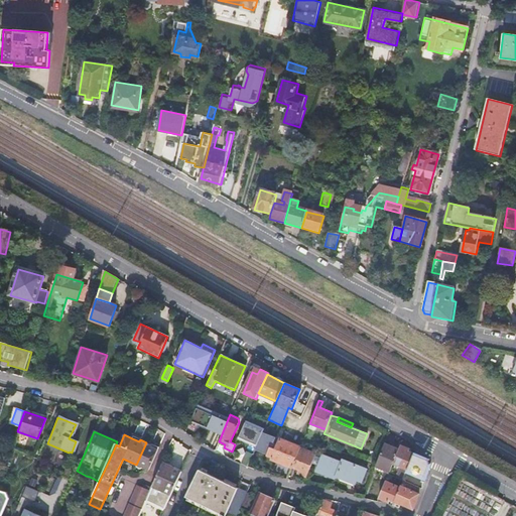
[(300,448),(300,447),(276,438),(269,457),(273,459),(272,460),(281,473),(292,468),(300,448)]
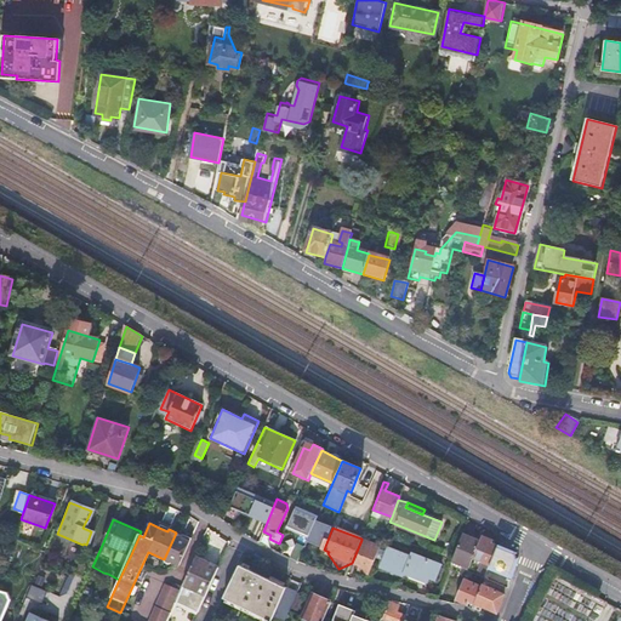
[(263,531),(258,541),(267,546),(269,539),(271,535),(263,531)]
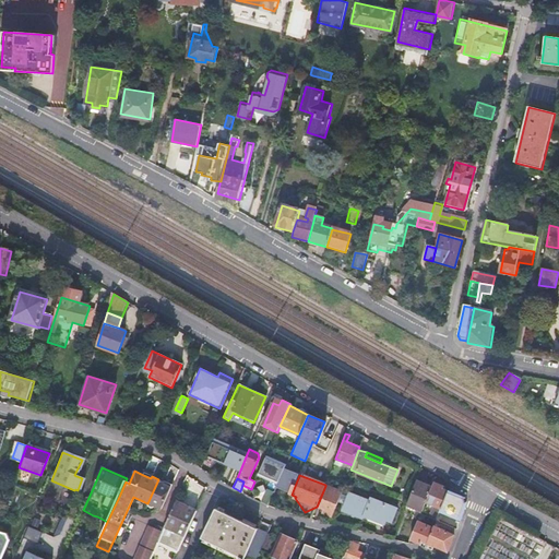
[(153,508),(155,507),(162,510),(171,488),(174,485),(166,482),(165,483),(158,479),(147,503),(149,503),(149,504),(149,506),(151,508),(153,508)]
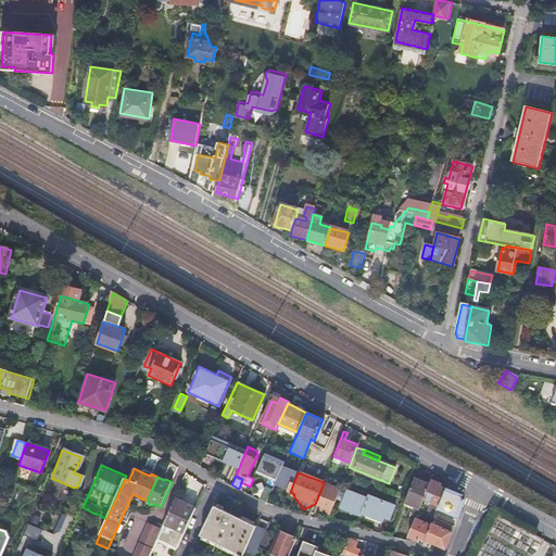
[(414,479),(405,502),(403,506),(418,513),(429,485),(414,479)]
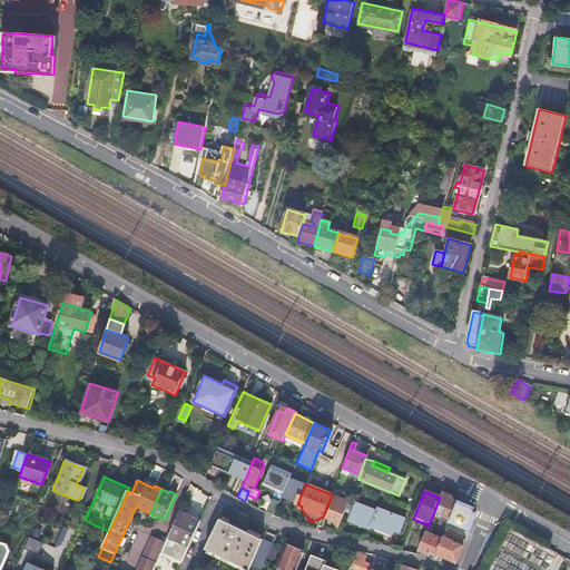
[(442,491),(440,498),(429,526),(434,528),(436,522),(434,521),(438,514),(446,518),(443,524),(441,524),(439,530),(445,532),(448,526),(449,521),(458,501),(451,499),(453,495),(442,491)]
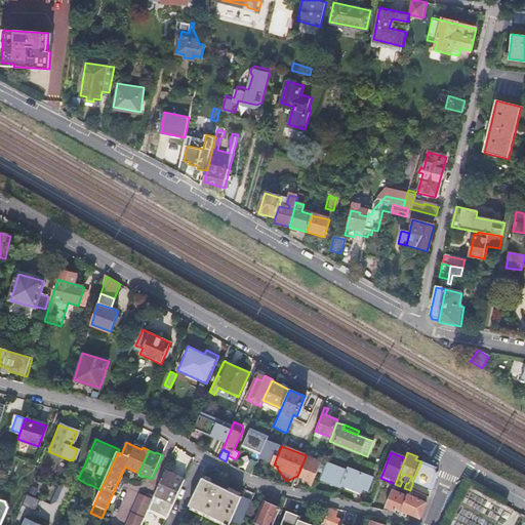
[(306,456),(297,476),(306,479),(304,482),(313,486),(321,462),(306,456)]
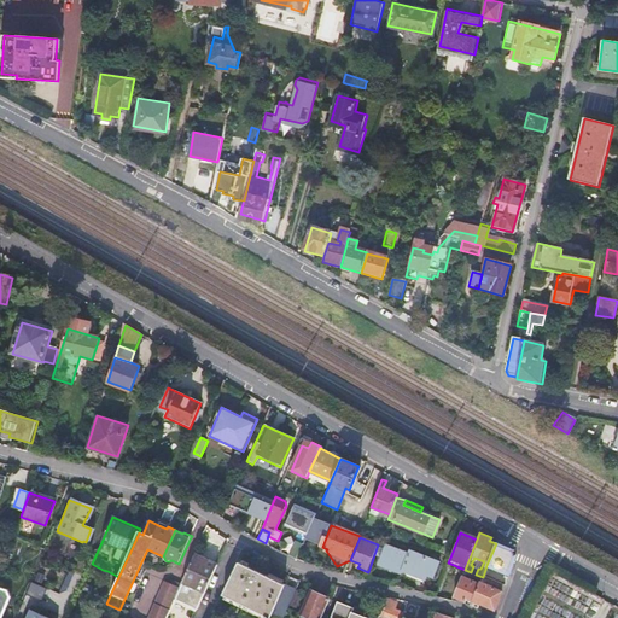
[(514,552),(496,543),(487,565),(509,575),(517,555),(514,552)]
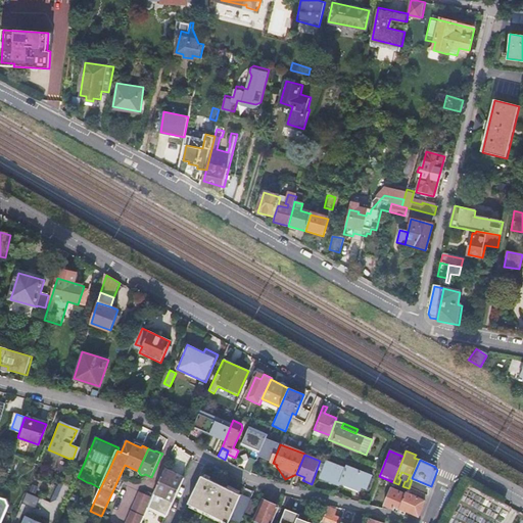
[(150,504),(169,512),(187,473),(168,465),(151,500),(150,504)]
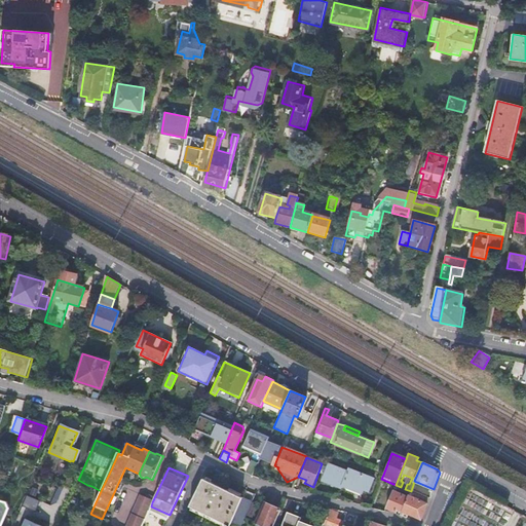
[(328,467),(323,481),(342,488),(343,485),(363,493),(364,490),(371,493),(375,481),(348,471),(347,475),(328,467)]
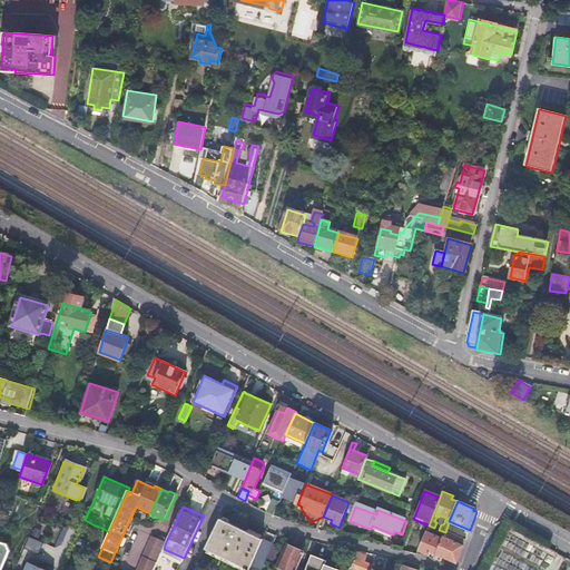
[(251,567),(263,534),(218,517),(206,548),(222,553),(246,563),(246,566),(251,567)]
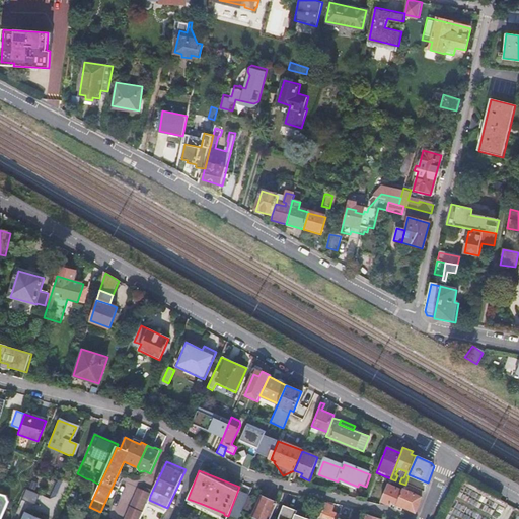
[(408,478),(405,485),(424,492),(426,486),(408,478)]
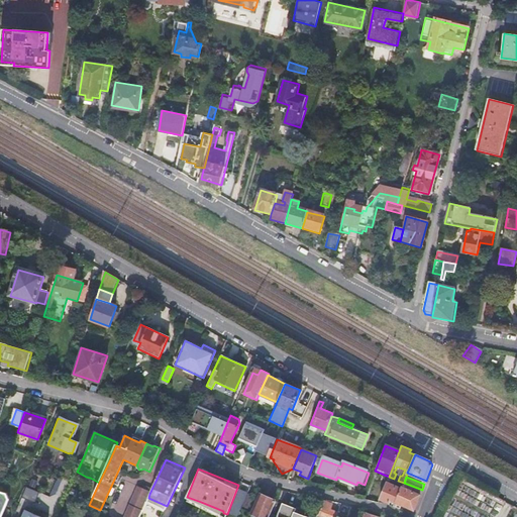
[(386,483),(380,499),(390,503),(390,501),(396,503),(401,489),(386,483)]
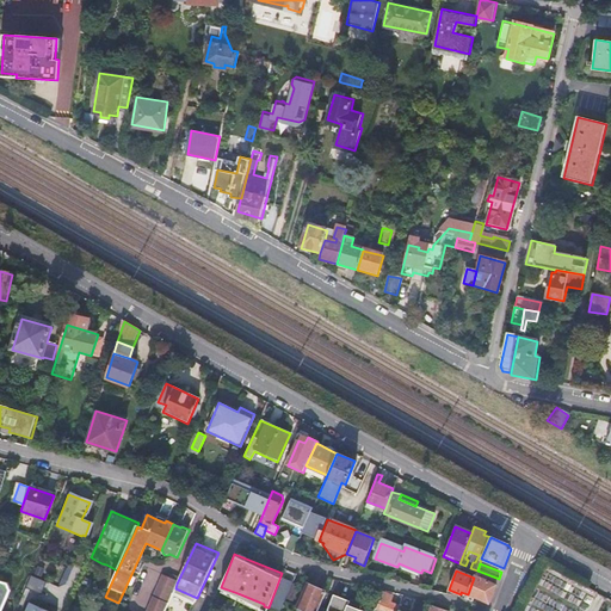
[(474,578),(468,594),(466,599),(486,608),(488,605),(499,579),(477,571),(474,578)]
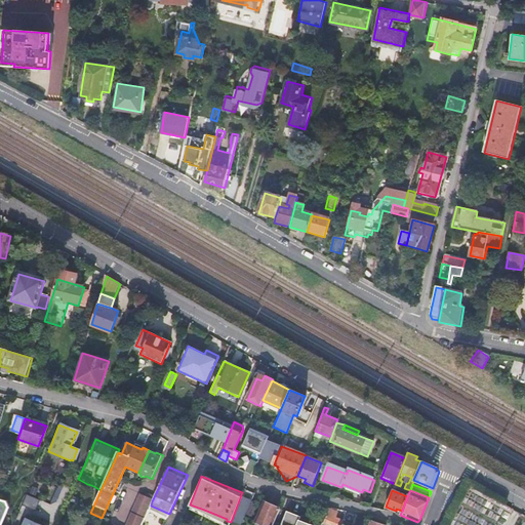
[(26,495),(23,507),(49,514),(52,502),(26,495)]
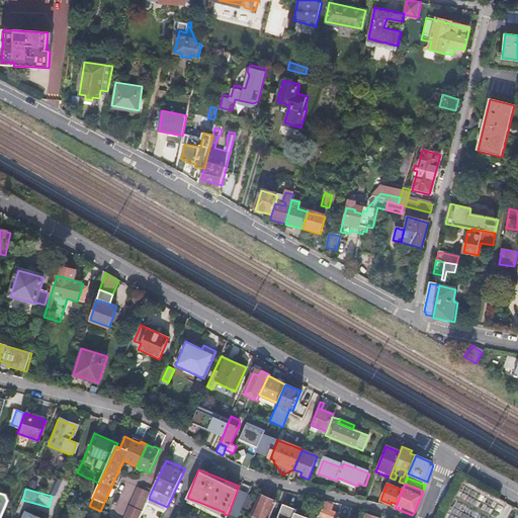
[(140,517),(149,499),(150,495),(138,490),(125,517),(140,517)]
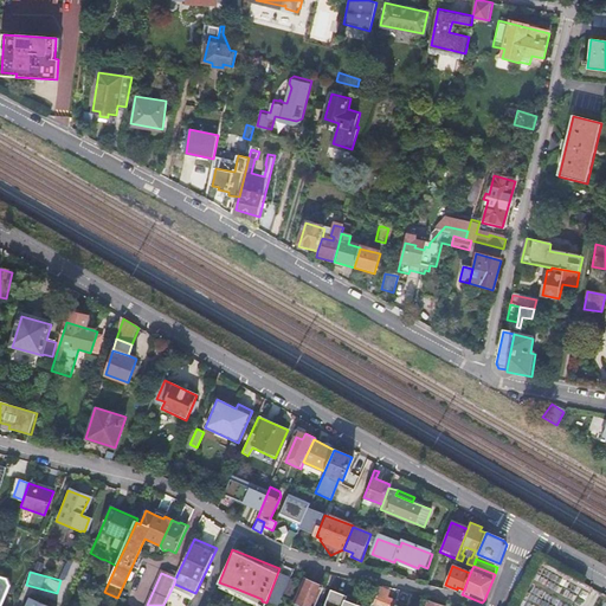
[(8,578),(0,574),(0,605),(2,605),(12,586),(8,578)]
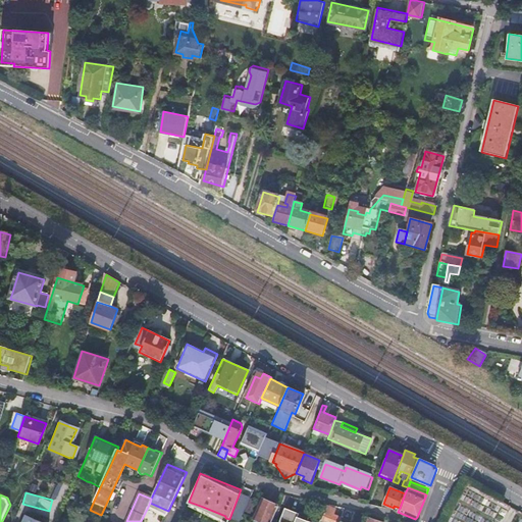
[(261,498),(253,518),(264,521),(270,521),(277,504),(261,498)]
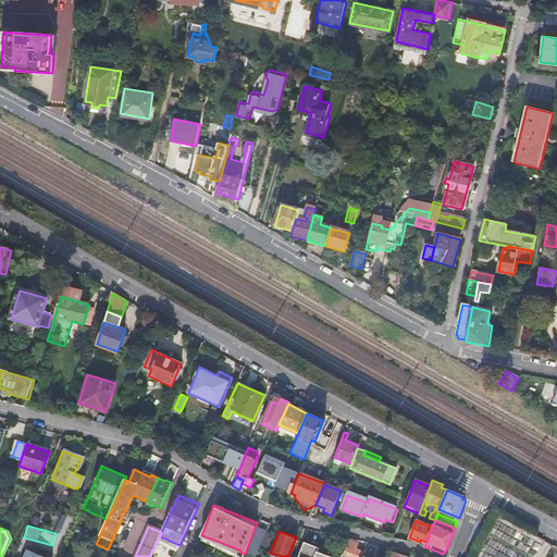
[(357,545),(348,541),(343,554),(342,554),(339,556),(361,556),(362,556),(363,553),(355,549),(357,545)]
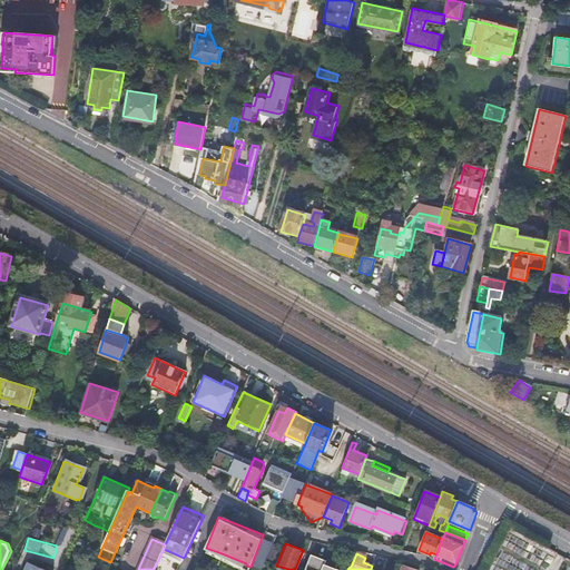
[(310,556),(304,569),(338,569),(341,567),(310,556)]
